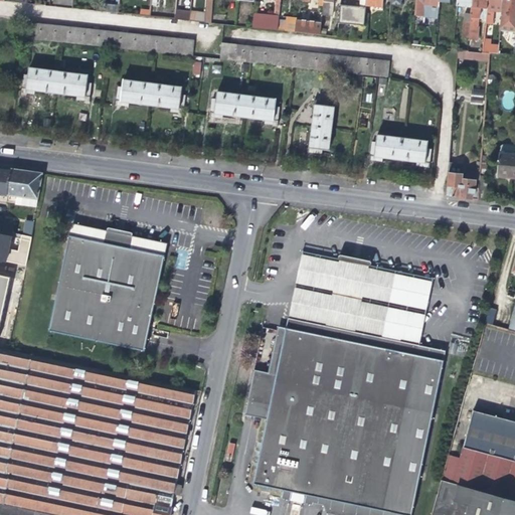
[(51,0),(51,6),(71,9),(71,0),(51,0)]
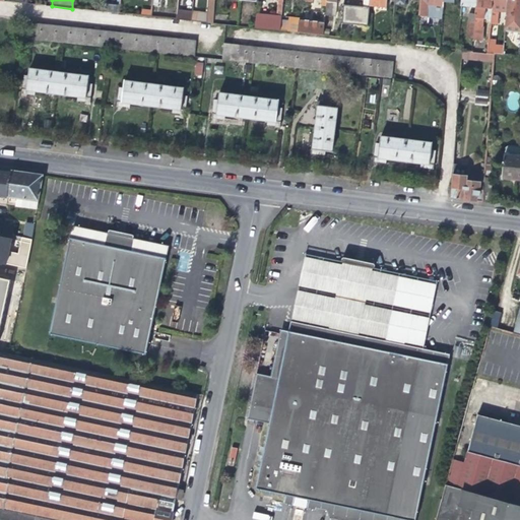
[(279,31),(282,1),(281,0),(273,0),(272,11),(277,11),(276,17),(255,14),(255,21),(254,28),(279,31)]
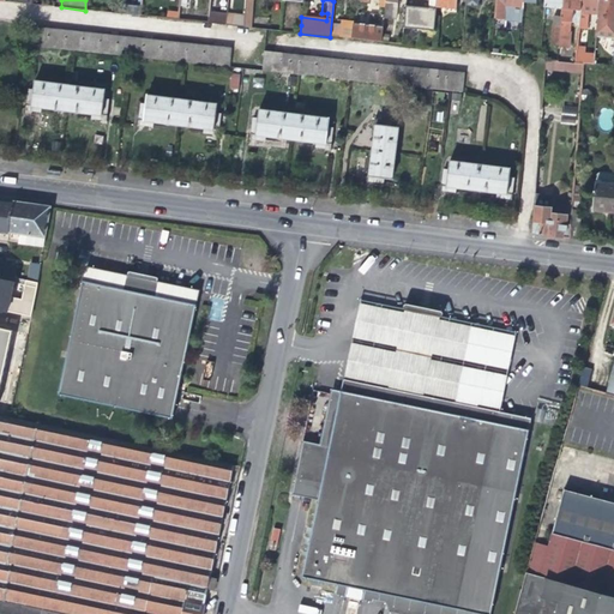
[(397,0),(385,0),(384,17),(396,18),(397,0)]
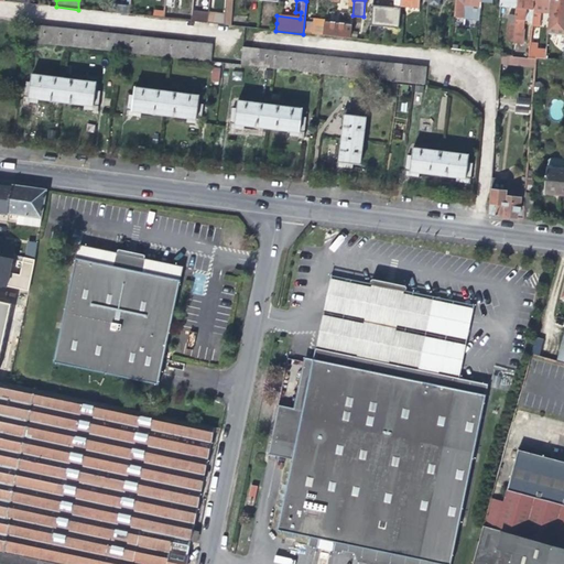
[(371,0),(371,6),(369,25),(398,29),(400,7),(393,7),(393,0),(371,0)]
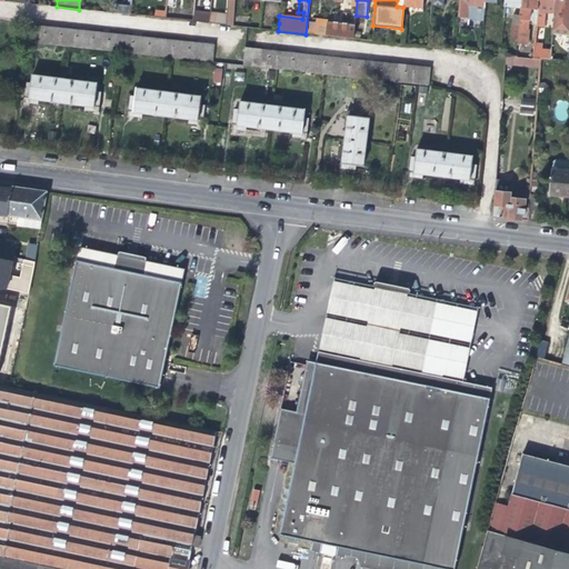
[(421,0),(403,0),(403,5),(411,6),(410,10),(421,11),(421,0)]
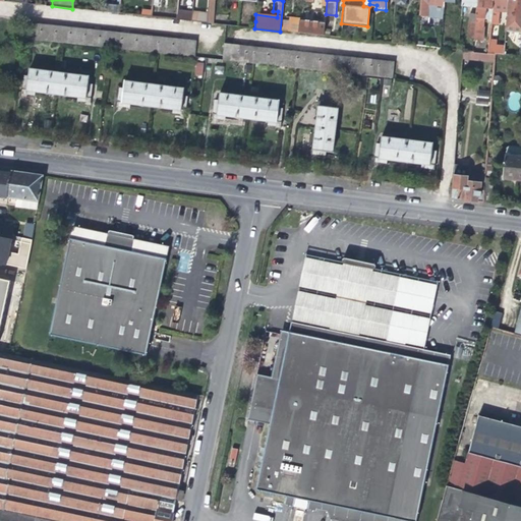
[(443,18),(443,13),(444,1),(444,0),(419,0),(420,1),(418,15),(443,18)]
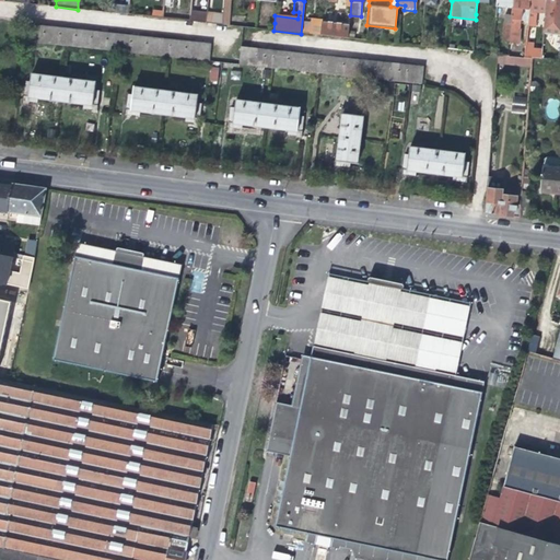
[(521,9),(528,10),(528,0),(513,0),(513,7),(512,15),(512,20),(520,20),(521,9)]
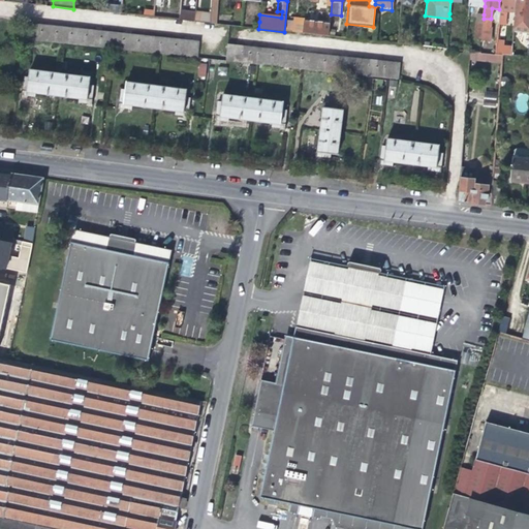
[(506,10),(515,11),(516,0),(499,0),(499,9),(496,41),(496,47),(503,48),(506,10)]
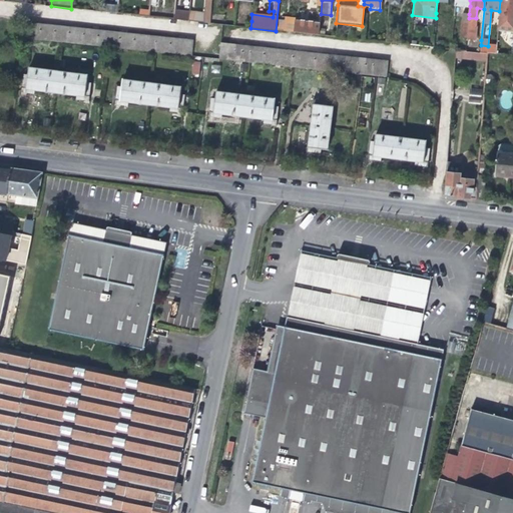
[(512,34),(512,0),(500,0),(499,11),(495,55),(511,56),(512,49),(512,48),(505,48),(506,34),(512,34)]
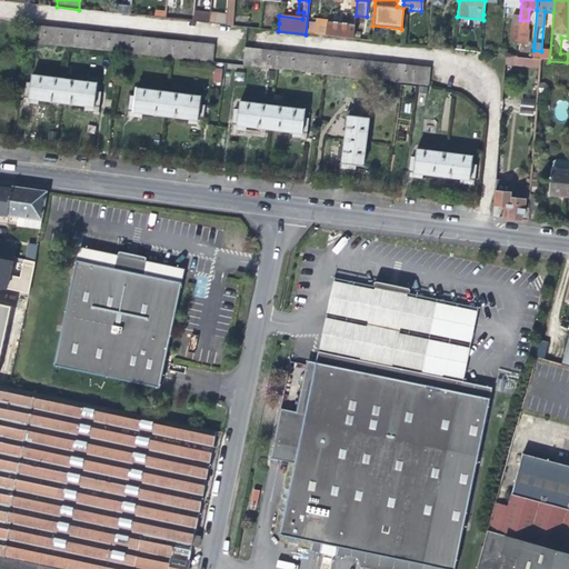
[(130,7),(120,6),(119,13),(129,15),(130,7)]
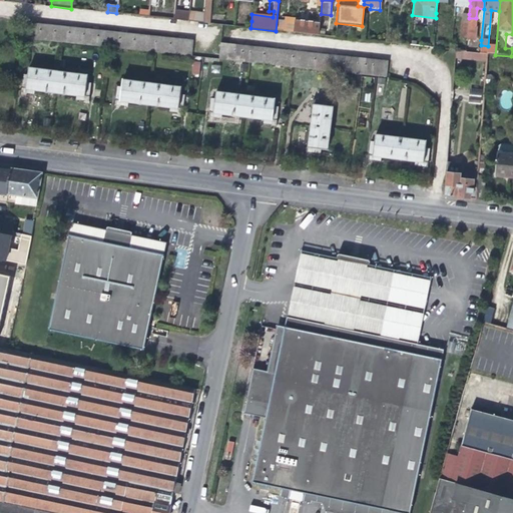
[(194,12),(193,22),(199,22),(204,23),(204,13),(194,12)]
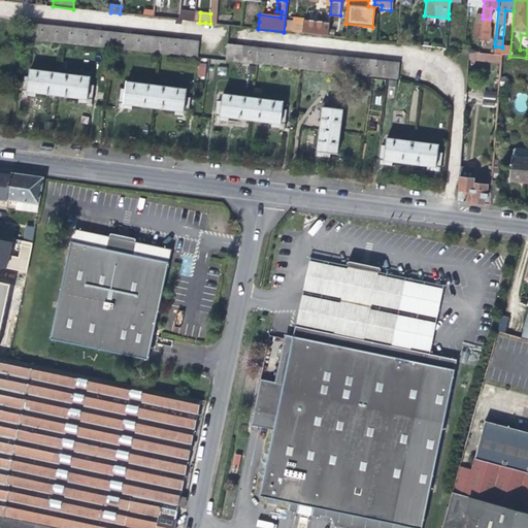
[(483,19),(483,14),(476,14),(473,52),(480,53),(481,39),(483,19)]
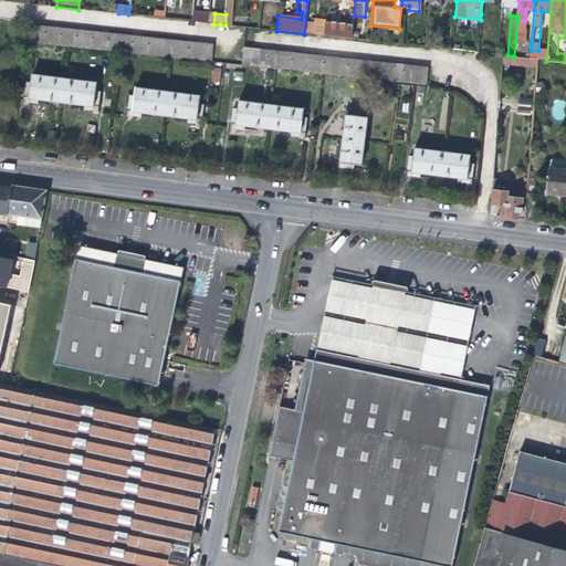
[(325,22),(325,25),(324,37),(350,39),(353,25),(325,22)]
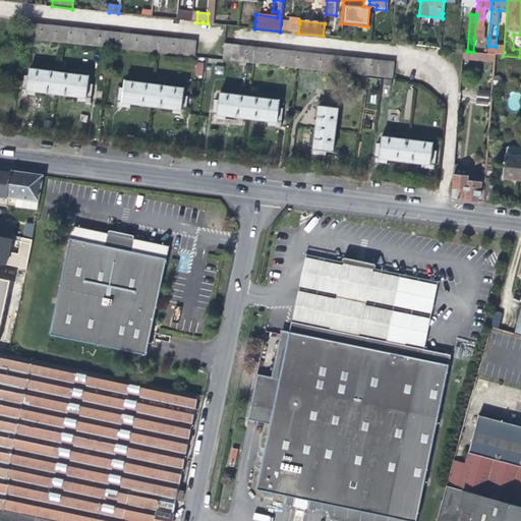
[(33,39),(35,23),(26,22),(25,39),(33,39)]
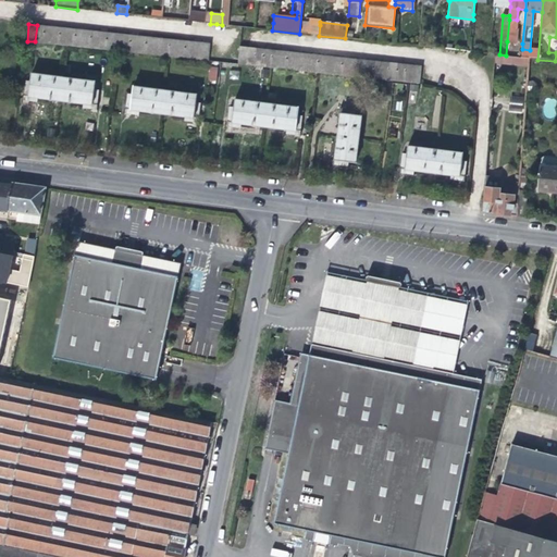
[(42,42),(45,26),(37,25),(35,41),(42,42)]
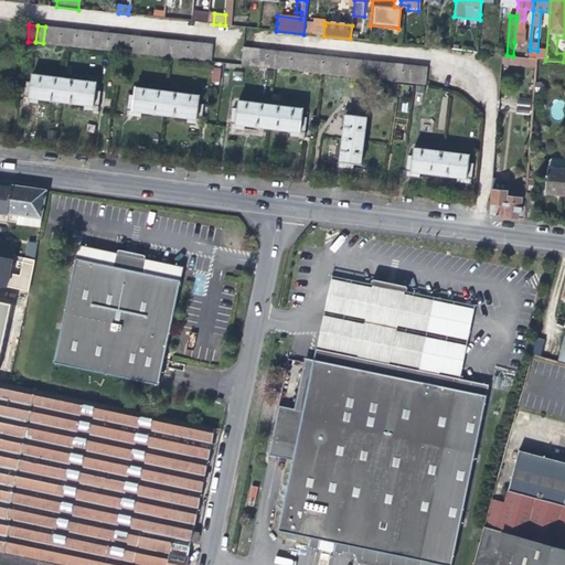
[(52,44),(54,28),(45,27),(43,43),(52,44)]
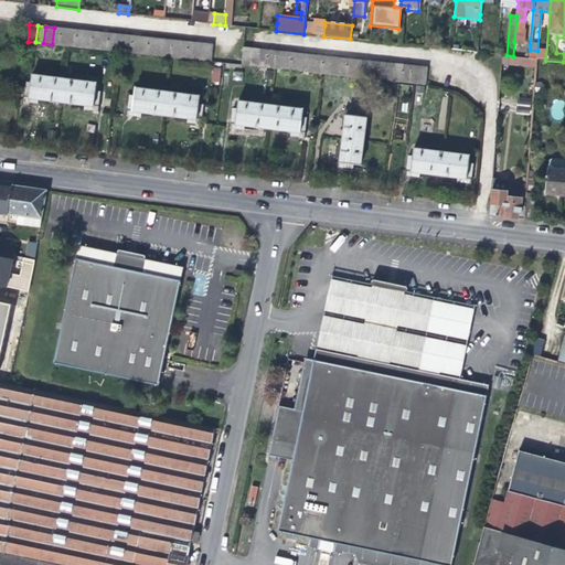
[(59,45),(61,28),(54,28),(52,44),(59,45)]
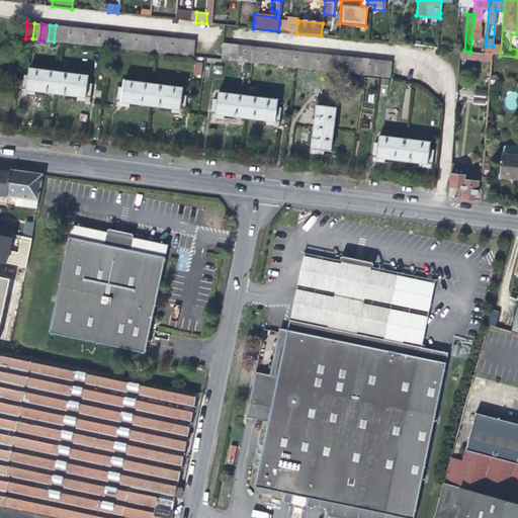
[(62,42),(64,26),(56,25),(54,41),(62,42)]
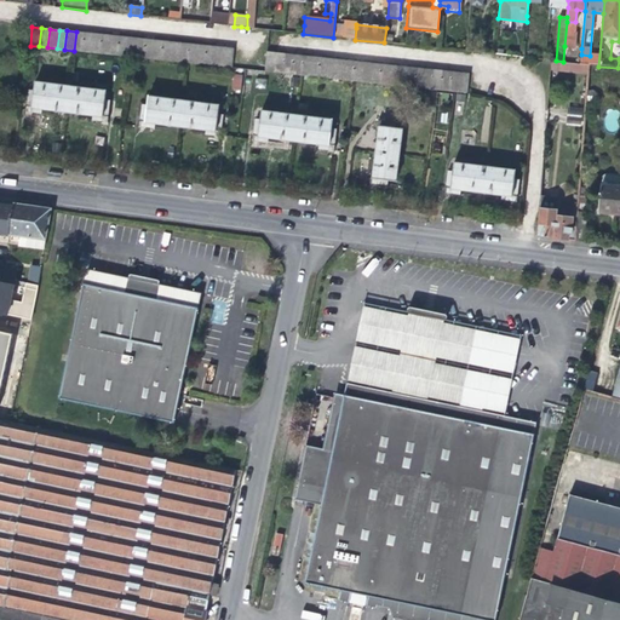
[(84,52),(86,33),(76,32),(74,51),(84,52)]
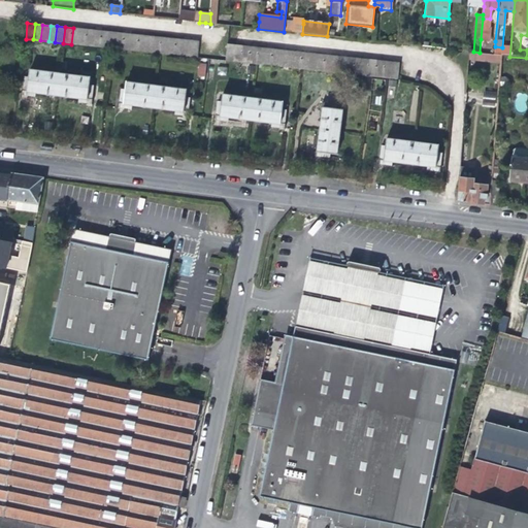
[(78,44),(80,29),(73,28),(71,44),(78,44)]
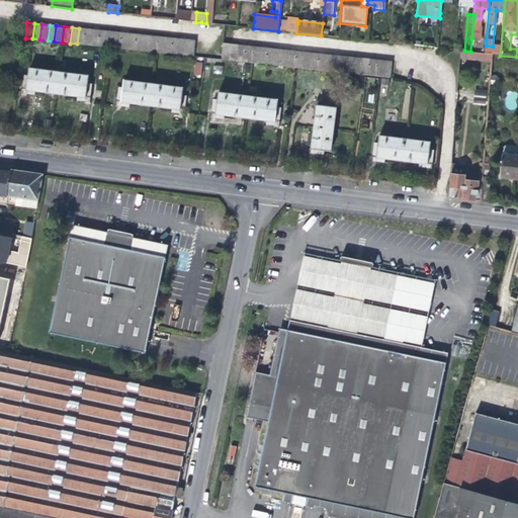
[(83,45),(85,29),(79,28),(77,44),(83,45)]
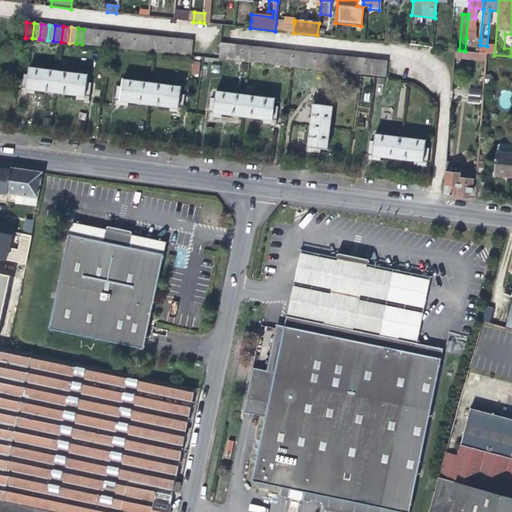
[(90,45),(92,29),(84,29),(82,44),(90,45)]
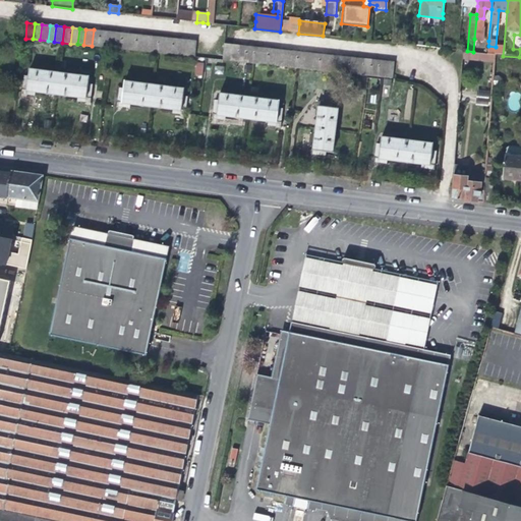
[(99,47),(101,31),(94,30),(92,46),(99,47)]
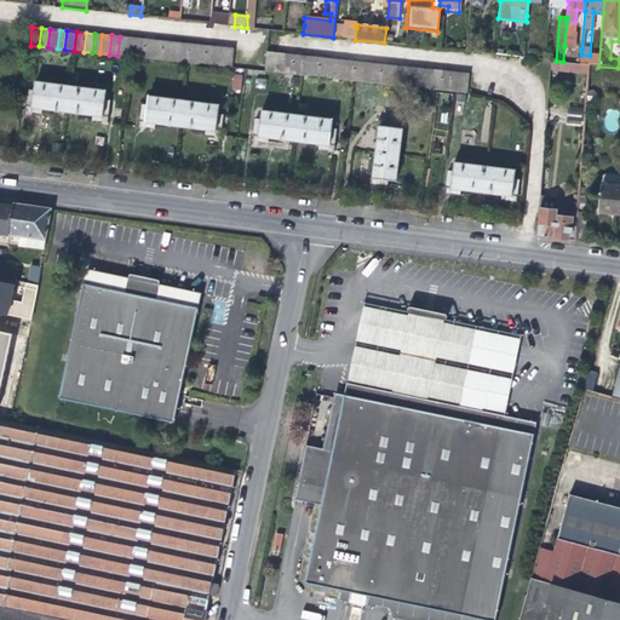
[(126,56),(128,38),(120,36),(118,56),(126,56)]
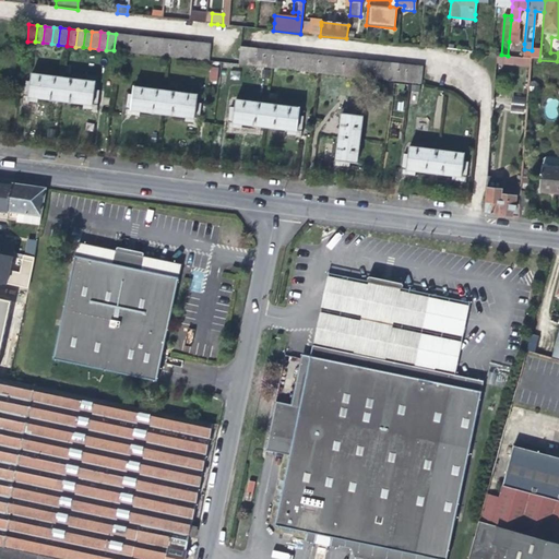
[(121,51),(123,35),(116,34),(114,50),(121,51)]
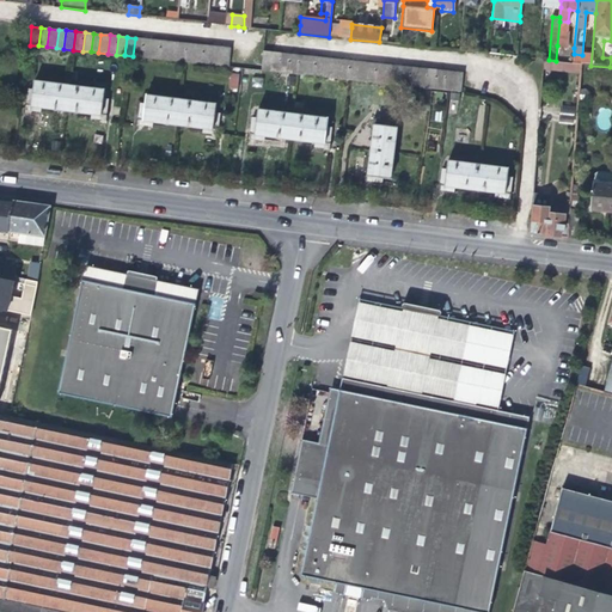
[(144,38),(135,38),(133,56),(141,57),(144,38)]
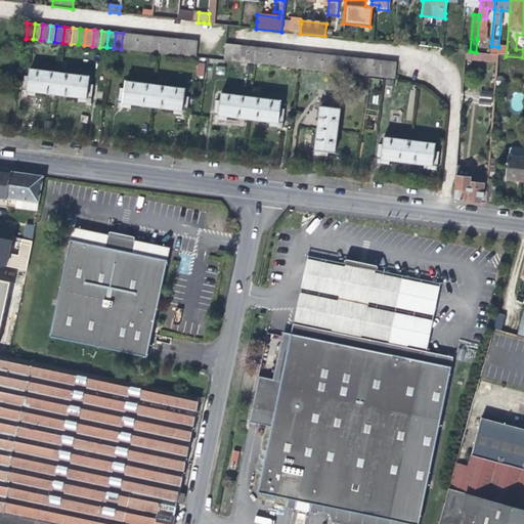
[(129,50),(131,34),(123,33),(121,49),(129,50)]
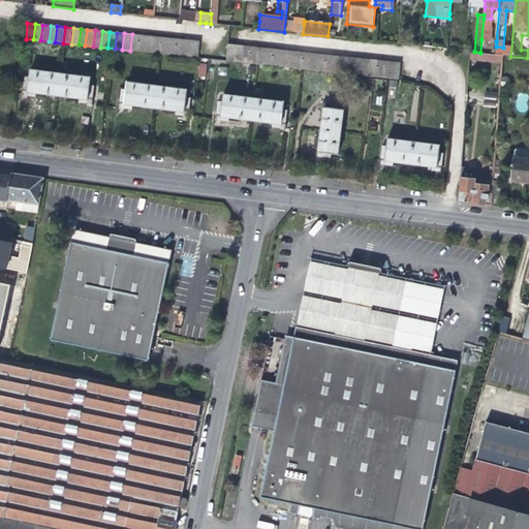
[(139,35),(132,34),(130,51),(137,51),(139,35)]
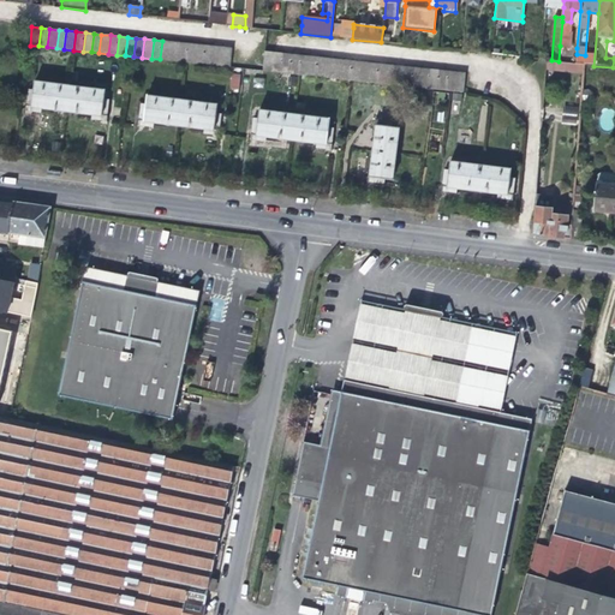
[(168,60),(171,42),(162,41),(160,59),(168,60)]
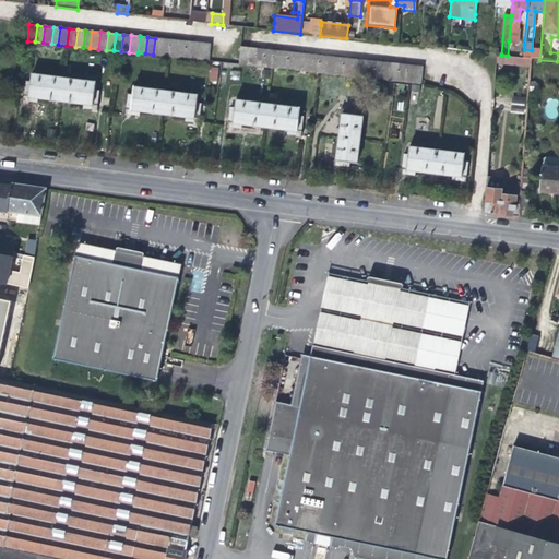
[(161,56),(163,39),(155,38),(153,55),(161,56)]
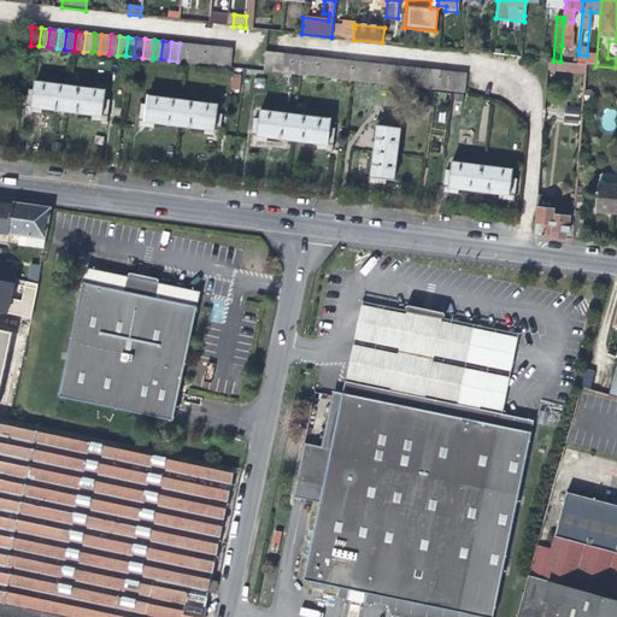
[(187,63),(189,43),(180,43),(177,62),(187,63)]
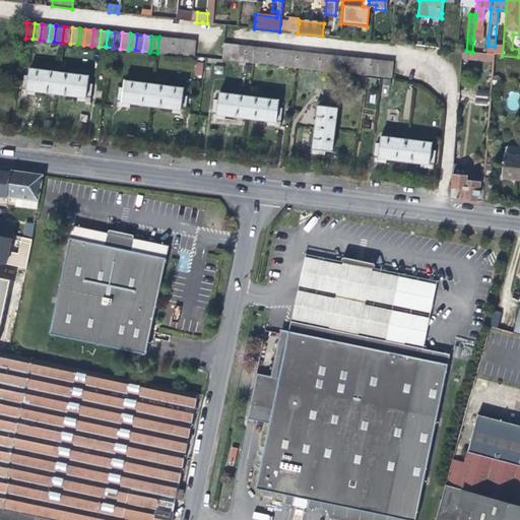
[(165,53),(166,38),(159,37),(157,53),(165,53)]
